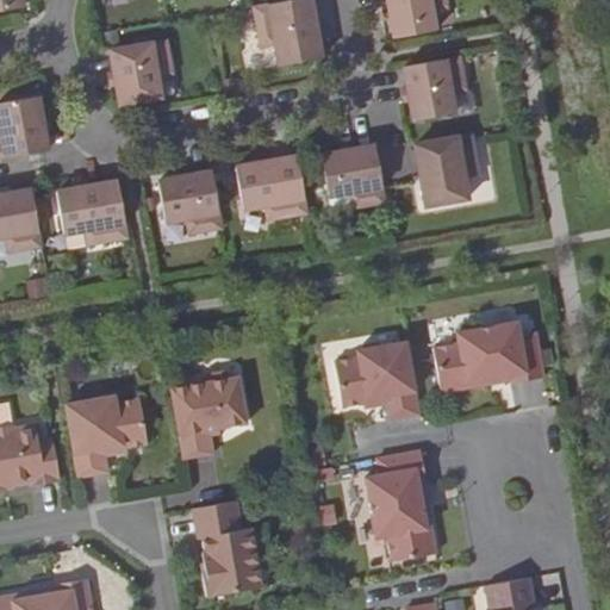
[(0,0),(0,11),(24,7),(22,0),(0,0)]
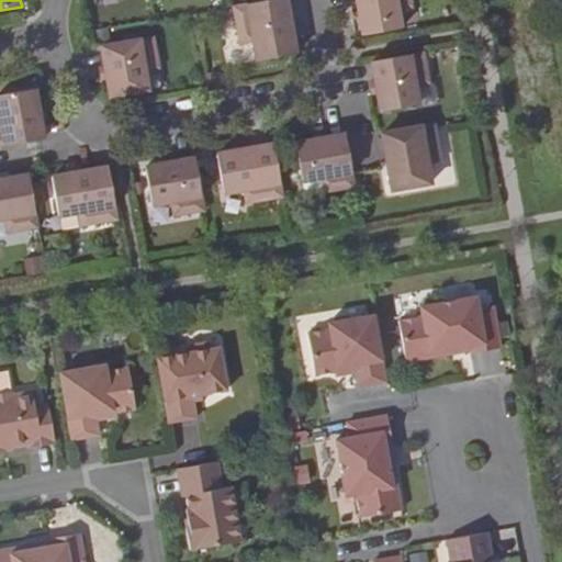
[(298,48),(288,0),(266,0),(232,6),(238,45),(258,42),(260,56),(298,48)]
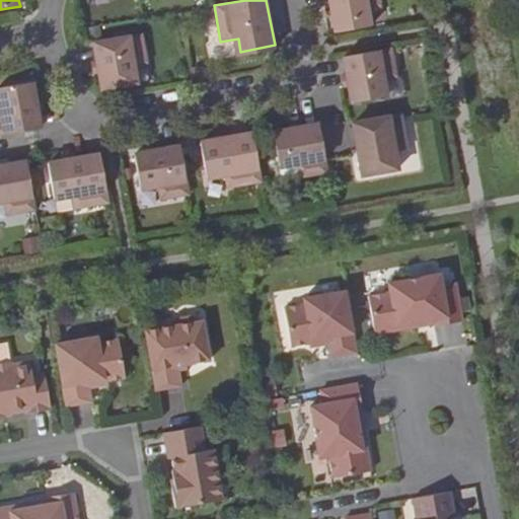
[(381,0),(329,0),(336,31),(373,26),(370,8),(382,5),(381,0)]
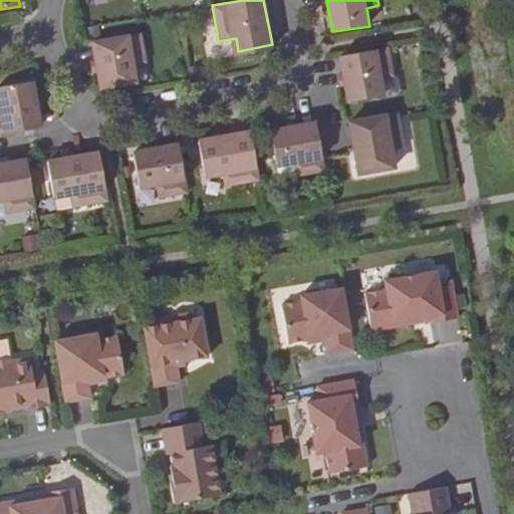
[(93,38),(102,87),(131,82),(129,69),(146,66),(140,31),(93,38)]
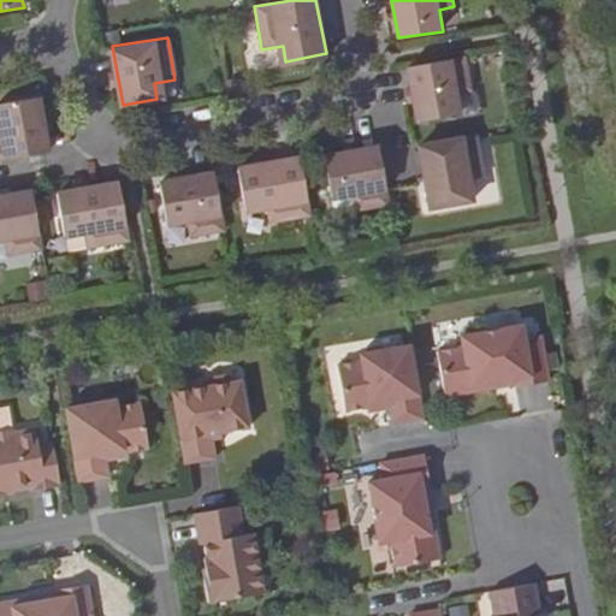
[(475,89),(468,57),(409,67),(413,87),(419,122),(465,113),(460,93),(475,89)]
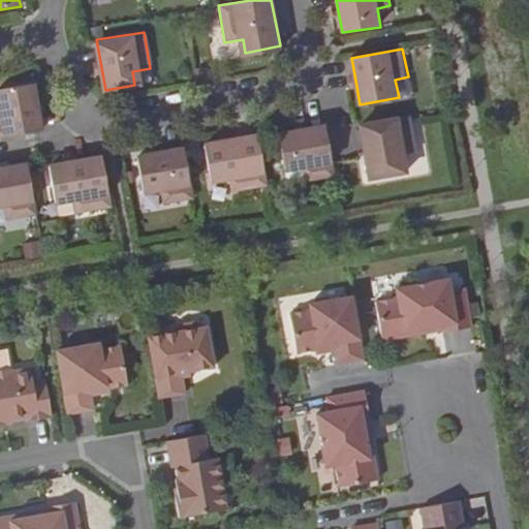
[(0,138),(37,132),(42,131),(38,114),(33,83),(0,89),(0,138)]
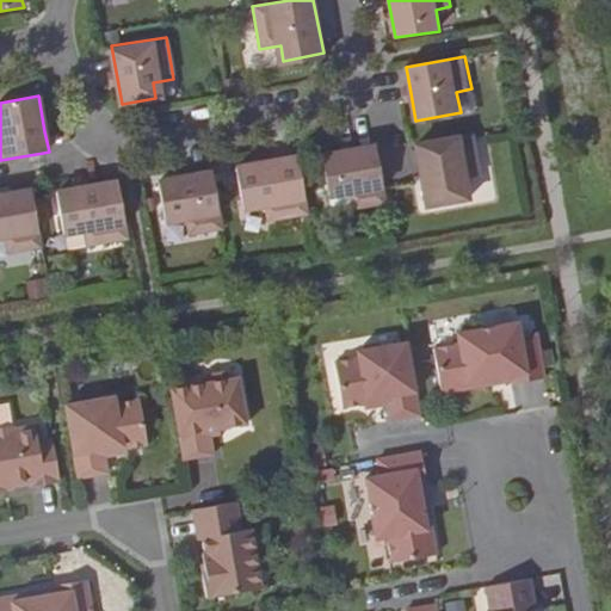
[(480,176),(471,135),(417,144),(427,207),(470,198),(467,178),(480,176)]
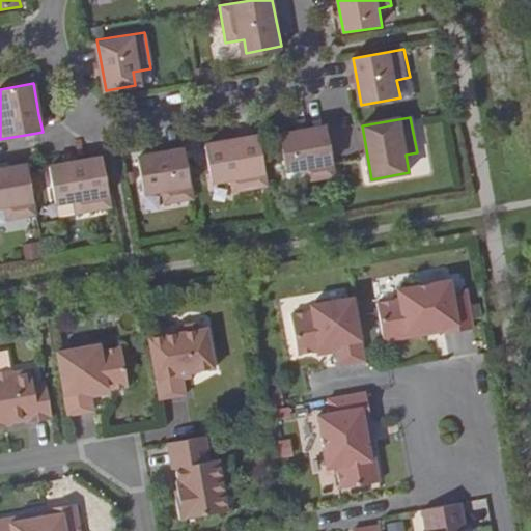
[(327,127),(310,130),(280,135),(286,171),(304,169),(306,182),(335,177),(327,127)]
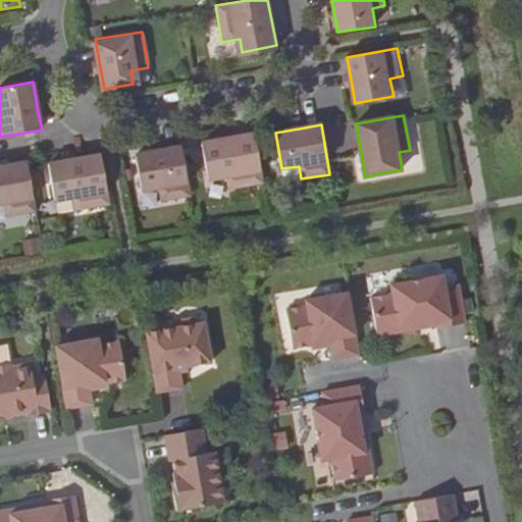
[(229,188),(264,183),(255,134),(203,142),(209,177),(227,174),(229,188)]
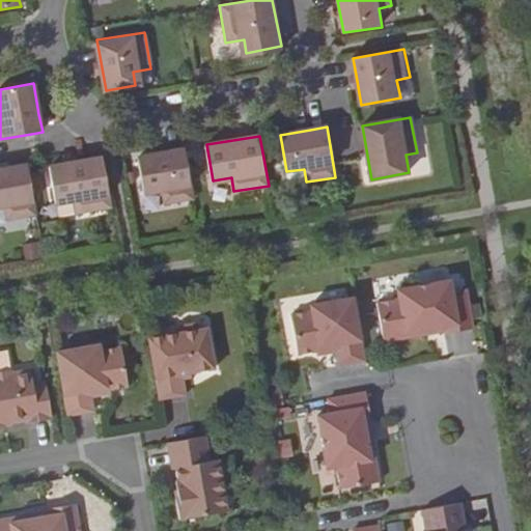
[(166,203),(195,199),(188,148),(140,156),(147,192),(164,190),(166,203)]
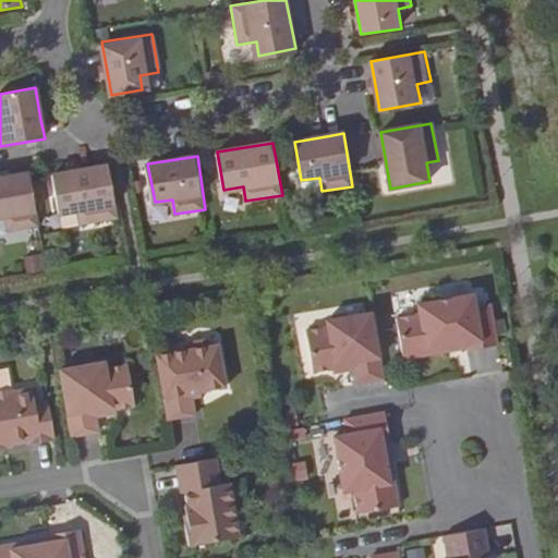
[(82,226),(118,219),(108,166),(82,170),(51,177),(60,214),(77,210),(82,226)]
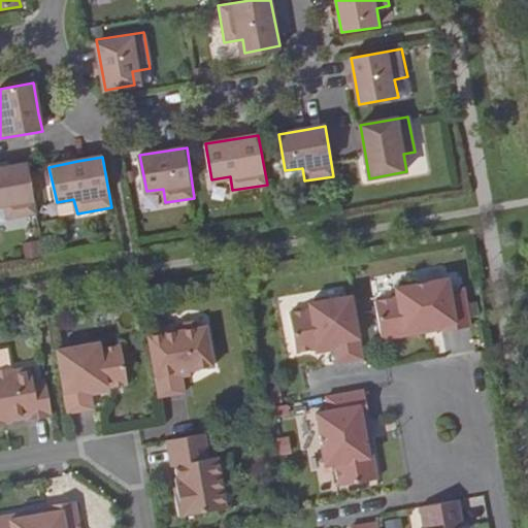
[(8,220),(36,215),(27,165),(0,169),(0,207),(5,207),(8,220)]
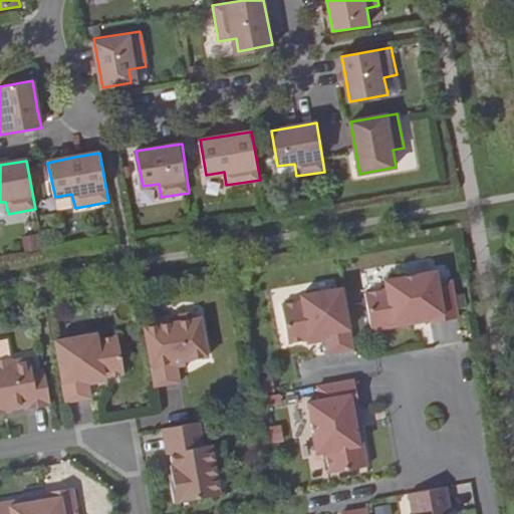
[(458,318),(452,282),(438,283),(436,271),(384,280),(386,289),(364,293),(371,331),(411,324),(411,320),(429,317),(430,323),(458,318)]
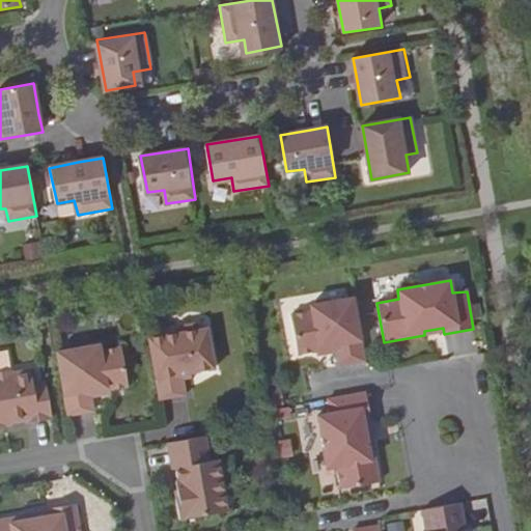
[(365,361),(354,298),(333,301),(328,300),(318,301),(316,305),(310,305),(311,311),(290,315),(298,355),(319,351),(318,348),(335,345),(338,366),(365,361)]
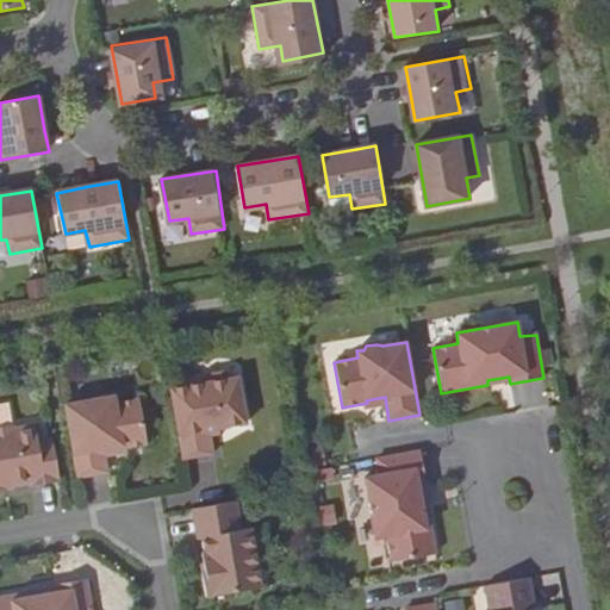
[(201,384),(170,388),(184,461),(213,455),(211,437),(210,431),(221,429),(247,424),(238,378),(232,378),(224,372),(207,374),(201,384)]
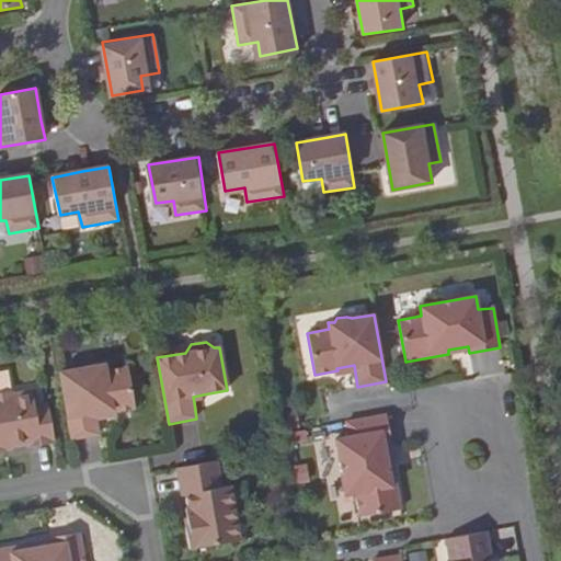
[(83,368),(60,373),(71,439),(99,435),(96,420),(94,412),(112,410),(113,412),(115,412),(135,410),(128,367),(106,369),(105,364),(98,365),(95,363),(84,365),(83,368)]
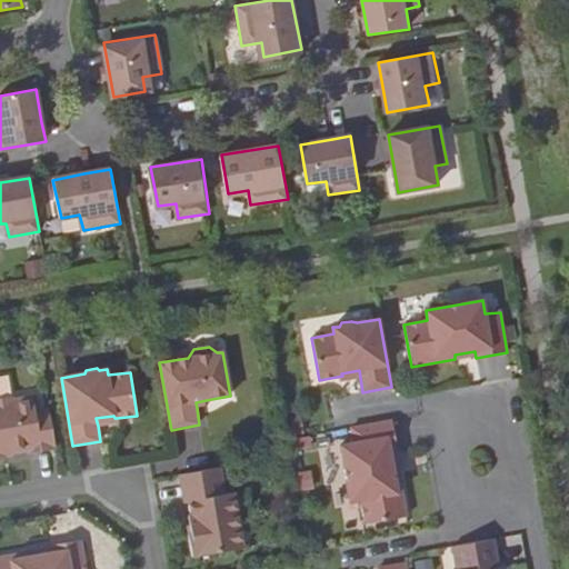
[(27,453),(55,449),(48,410),(35,412),(31,397),(12,399),(11,397),(0,398),(0,458),(2,458),(2,455),(12,453),(26,451),(27,453)]
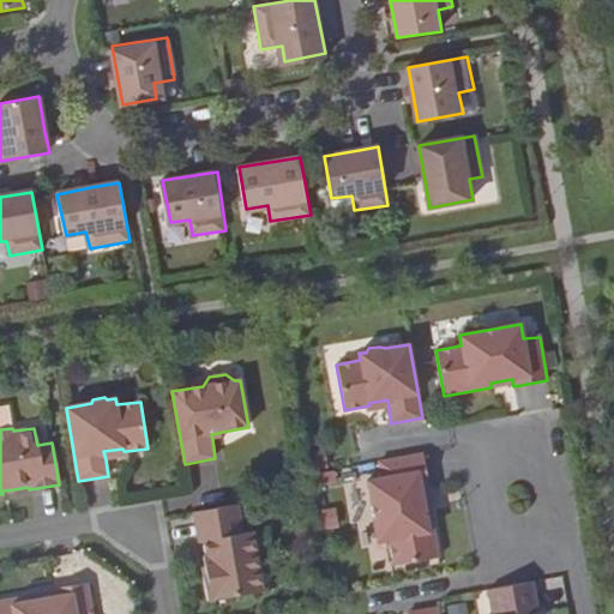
[(127,456),(126,451),(124,451),(122,449),(103,451),(106,459),(127,456)]
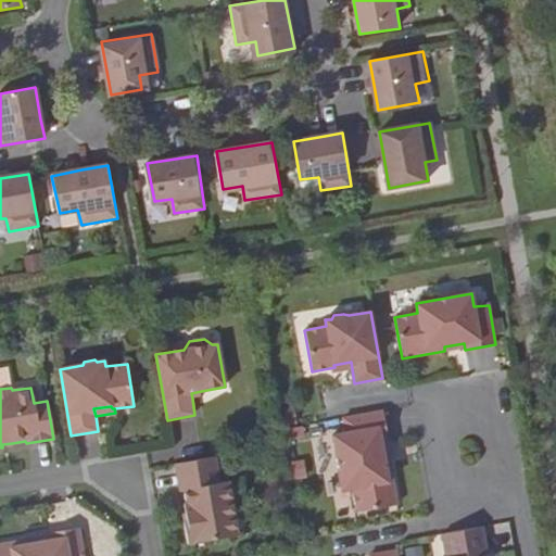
[(293,408),(278,412),(281,426),(295,424),(293,408)]
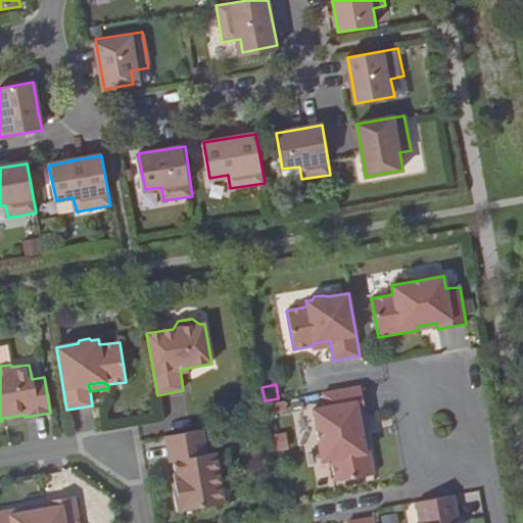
[(366,416),(361,387),(323,393),(325,408),(313,410),(322,463),(331,461),(335,482),(374,476),(367,435),(363,435),(359,417),(366,416)]
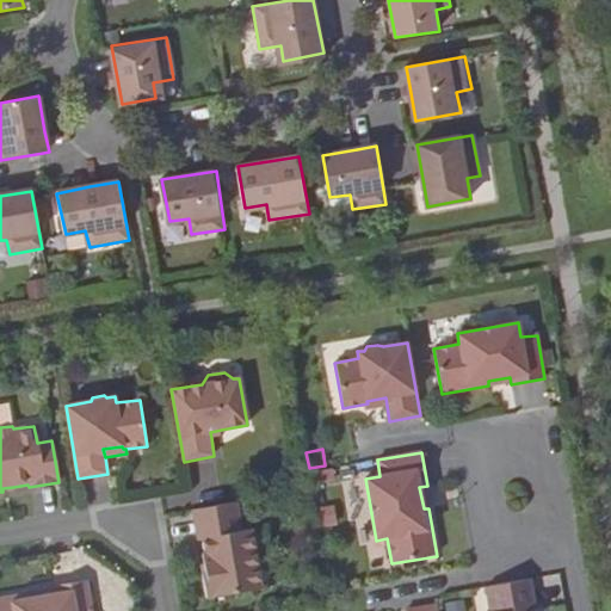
[(235,503),(190,511),(196,541),(202,541),(204,554),(201,554),(203,566),(207,566),(209,574),(201,575),(204,599),(261,590),(251,529),(240,531),(235,503)]
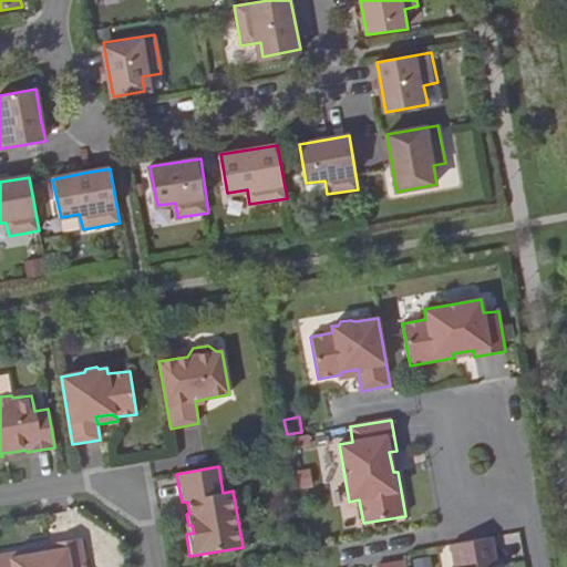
[(501,556),(522,553),(518,533),(497,537),(501,556)]
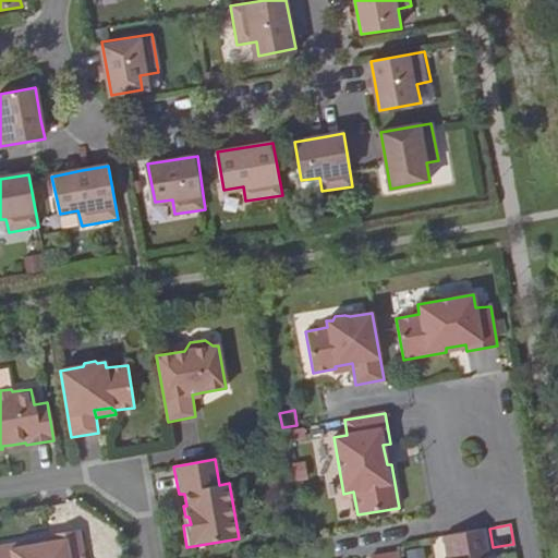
[(484,529),(444,536),(447,557),(484,557),(489,556),(484,529)]
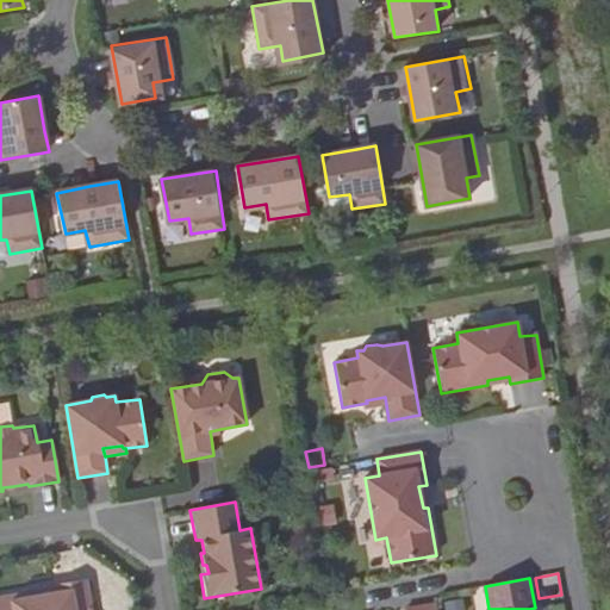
[(30,592),(0,597),(0,609),(91,609),(85,579),(53,585),(54,587),(54,592),(31,597),(30,592)]
